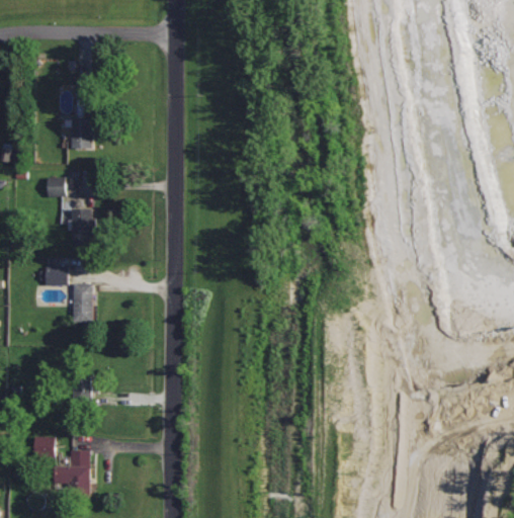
[(91,119),(71,120),(72,149),(92,148),(91,119)]
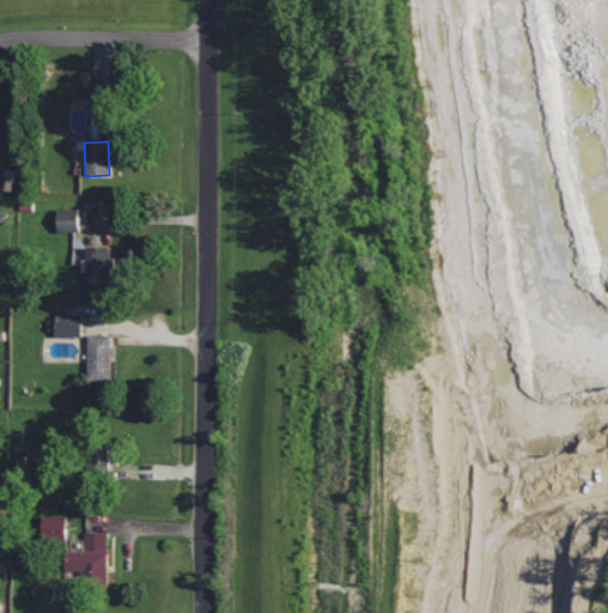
[(54,211),(55,232),(77,232),(76,210),(54,211)]
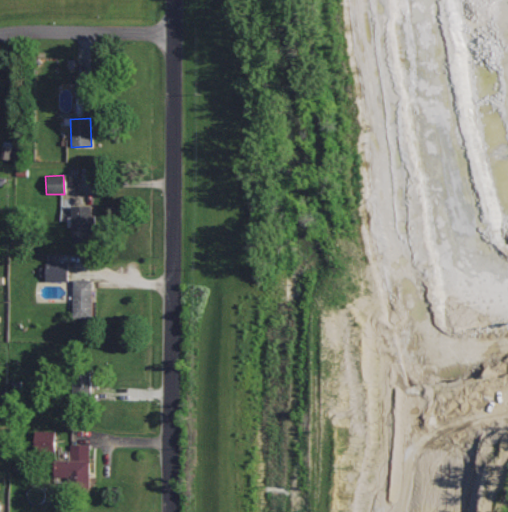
[(92,243),(91,207),(70,208),(71,243),(92,243)]
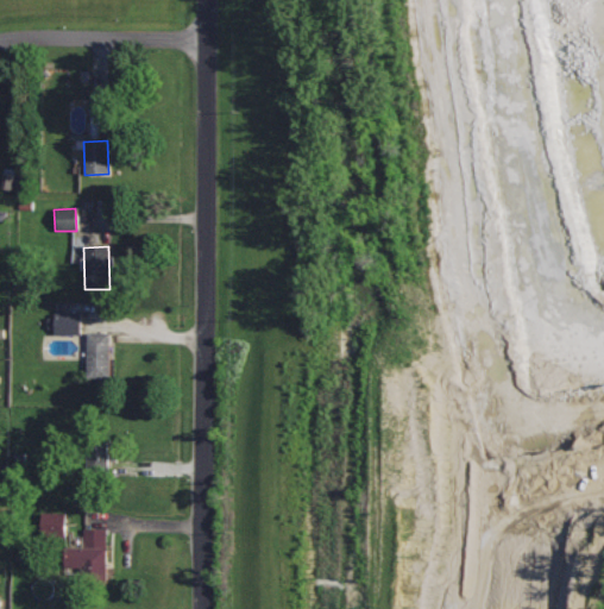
[(79,336),(80,315),(52,314),(52,336),(79,336)]
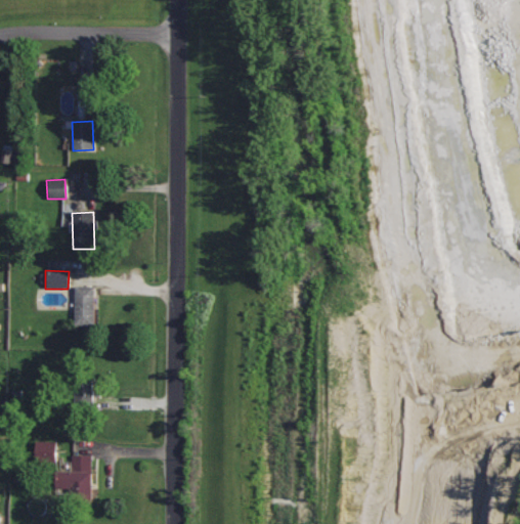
[(93,288),(73,287),(72,326),(92,326),(93,288)]
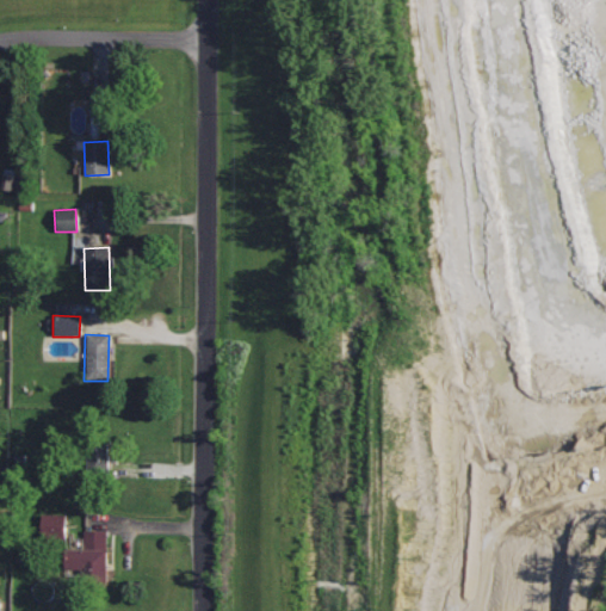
[(107,466),(107,443),(88,444),(90,466),(107,466)]
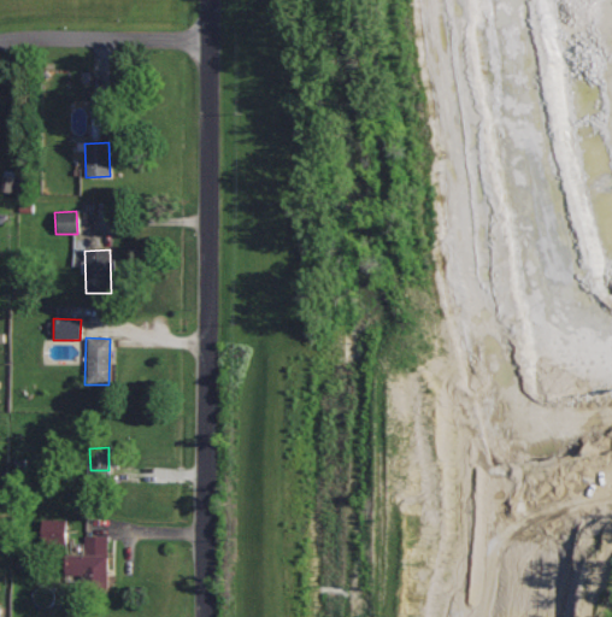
[(65,521),(42,519),(41,541),(65,542),(65,521)]
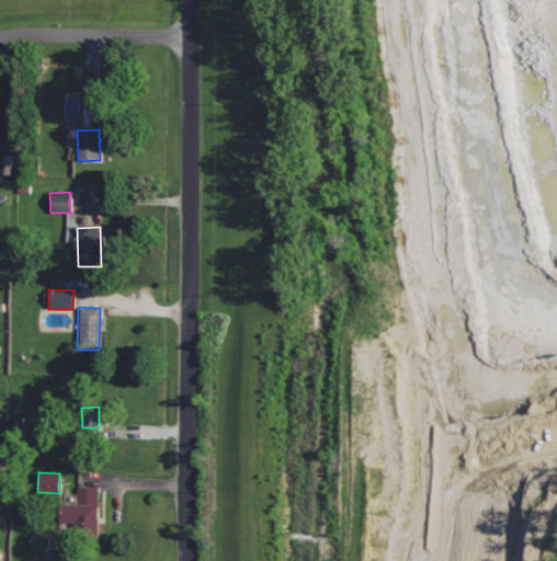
[(95,528),(97,488),(74,487),(74,504),(57,504),(56,523),(74,524),(74,527),(95,528)]
